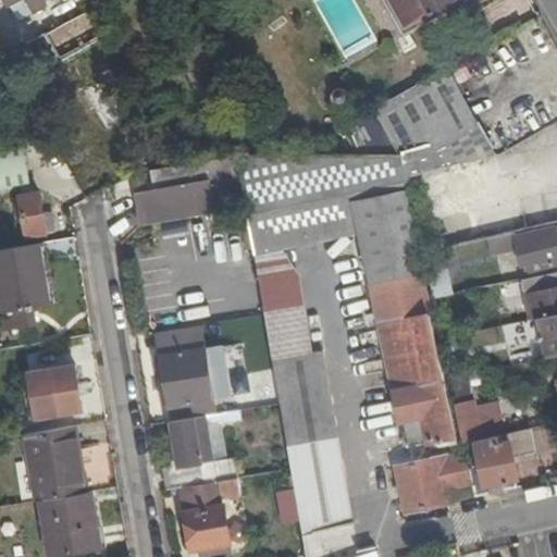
[(5,0),(9,4),(17,0),(26,0),(34,13),(44,7),(39,0),(5,0)]
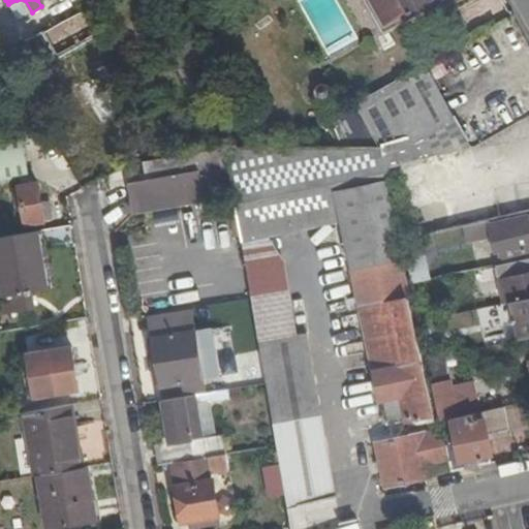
[(79,0),(66,0),(62,3),(70,18),(84,9),(79,0)]
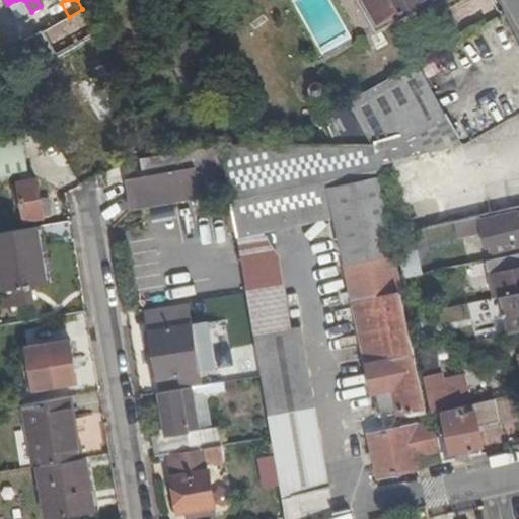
[(364,0),(379,26),(428,0),(364,0)]
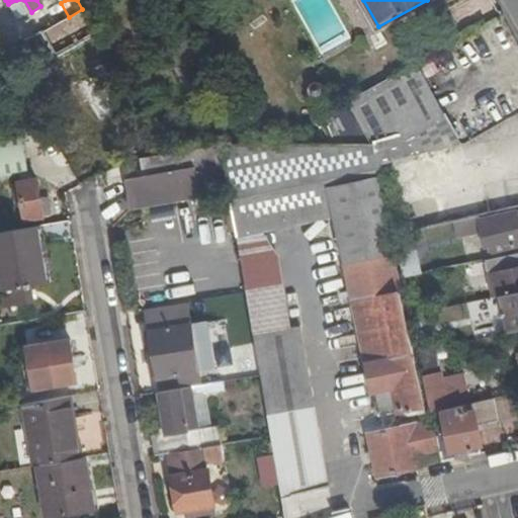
[(416,65),(349,101),(371,143),(373,145),(374,144),(408,133),(444,116),(416,65)]
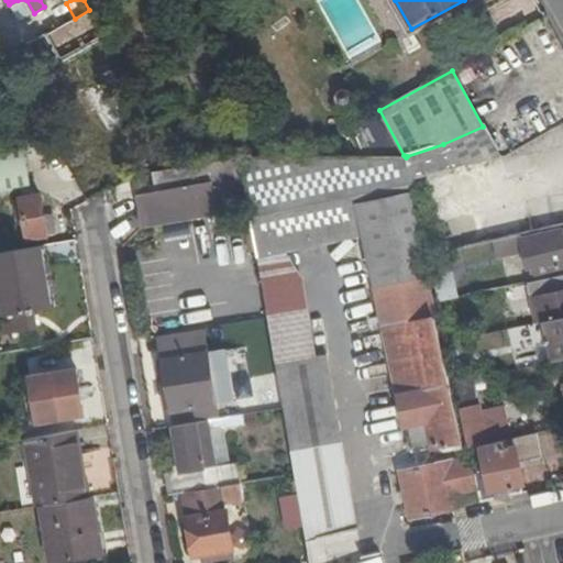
[(379,110),(362,120),(381,157),(406,157),(404,155),(379,110)]
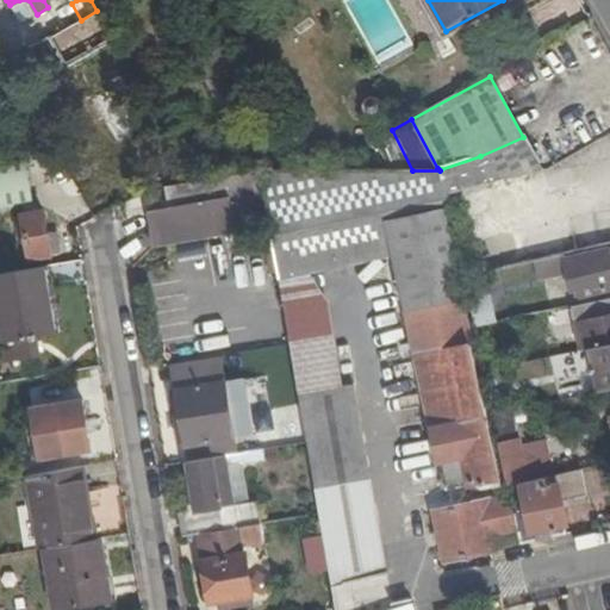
[(373,139),(388,169),(409,170),(412,170),(392,130),(373,139)]
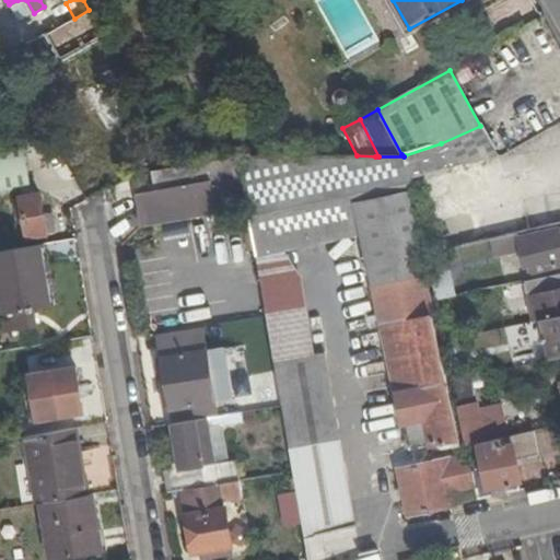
[(480,126),(441,143),(455,141),(461,165),(489,159),(498,158),(480,126)]
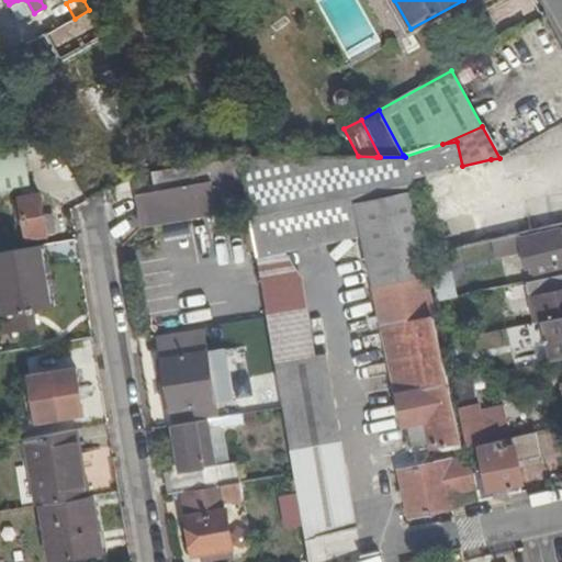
[(0,192),(30,188),(21,142),(0,145),(0,192)]
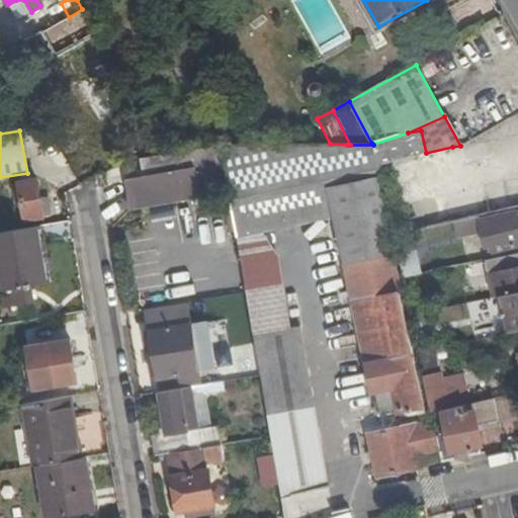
[(408,133),(413,157),(426,153),(421,131),(408,133)]
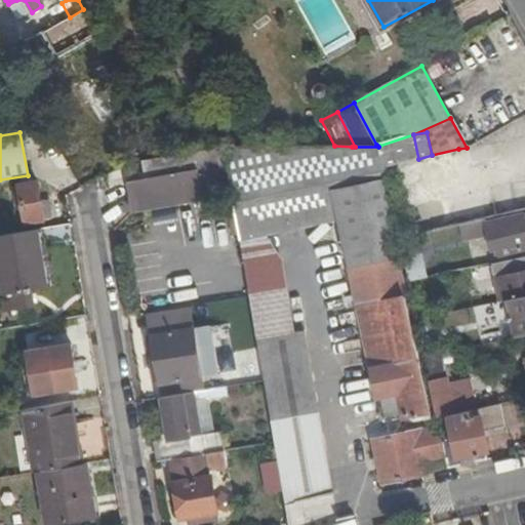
[(378,147),(384,168),(418,159),(413,134),(379,146),(378,147)]
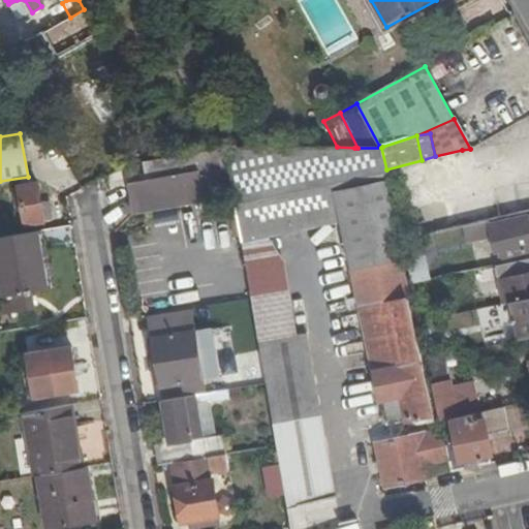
[(224,147),(235,209),(240,240),(267,235),(340,220),(335,192),(384,183),(391,209),(394,209),(391,193),(386,173),(360,178),(354,148),(337,147),(254,148),(224,147)]
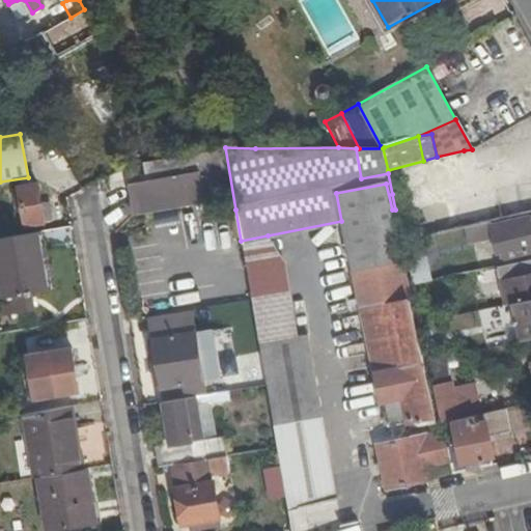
[(359,148),(356,148),(361,178),(388,173),(388,170),(383,148),(359,148)]
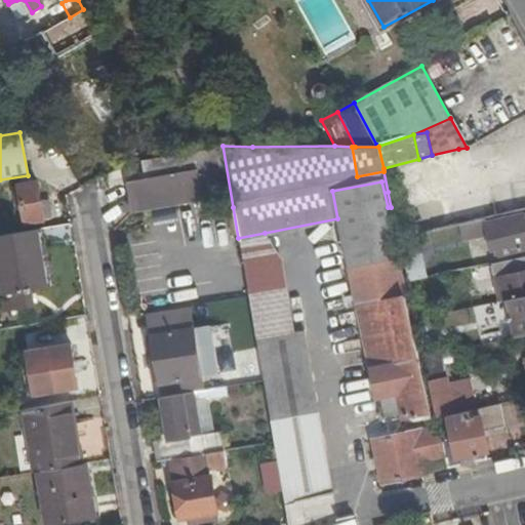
[(227,195),(218,149),(140,162),(144,178),(125,180),(129,211),(227,195)]
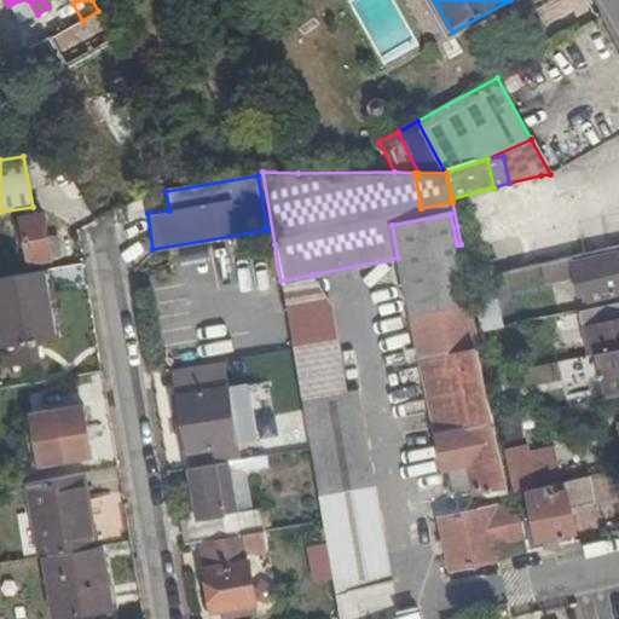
[(392,225),(398,258),(451,497),(474,491),(475,499),(487,496),(485,490),(505,485),(467,304),(470,304),(457,244),(450,214),(392,225)]
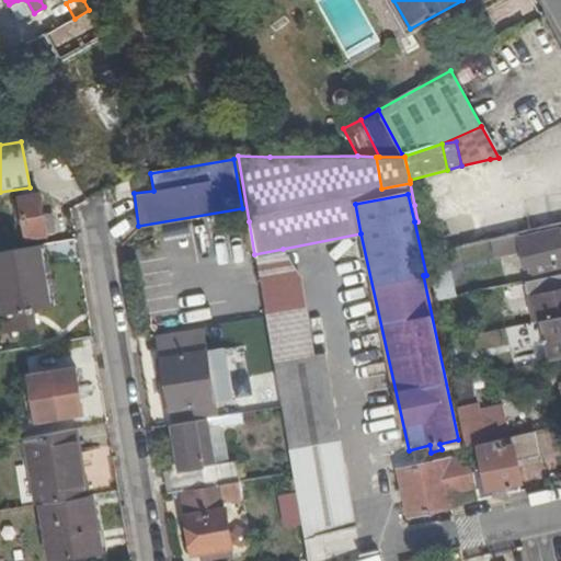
[(45,236),(43,221),(37,195),(18,199),(12,202),(19,239),(25,238),(26,239),(45,236)]
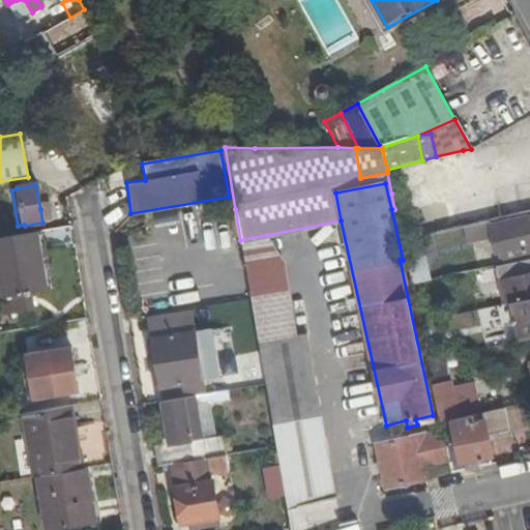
[(48,208),(40,209),(42,223),(50,221),(48,208)]
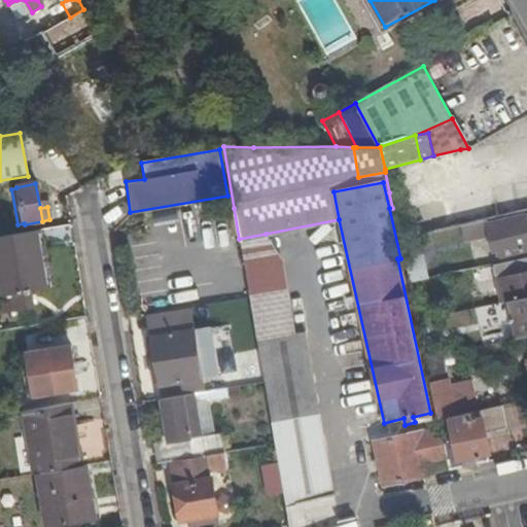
[(505,246),(507,256),(526,251),(526,225),(525,216),(491,223),(496,248),(505,246)]
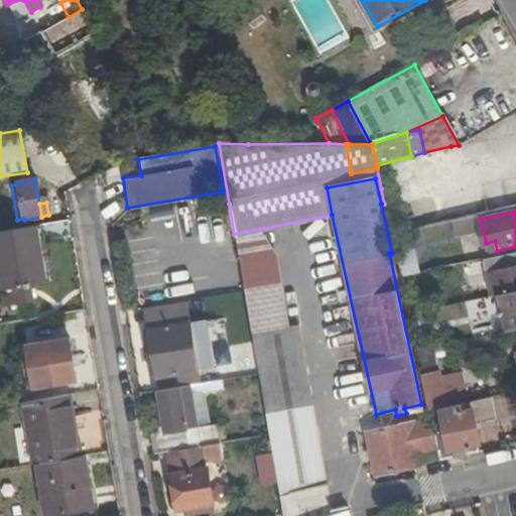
[(455,219),(458,237),(481,234),(478,216),(455,219)]
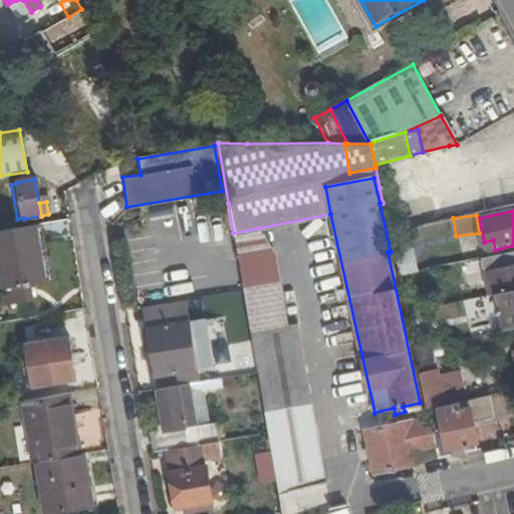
[(44,283),(35,226),(0,231),(0,277),(5,305),(32,301),(30,286),(44,283)]
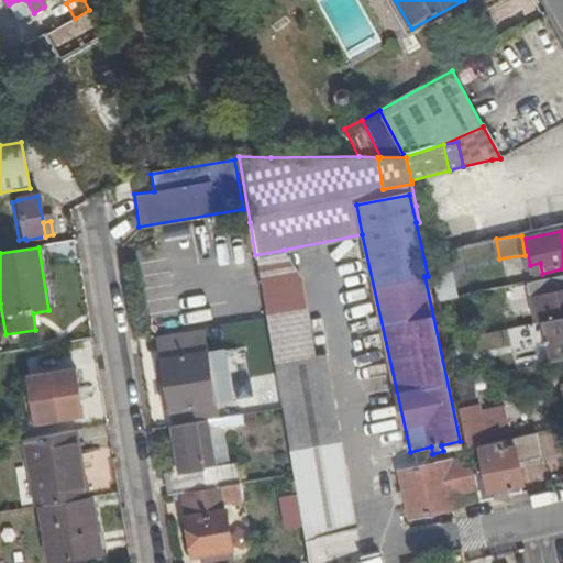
[(284,250),(255,255),(266,318),(275,365),(318,357),(304,277),(284,250)]
